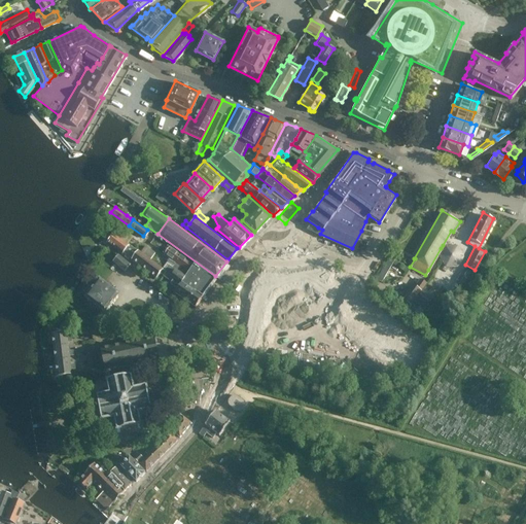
[(131,256),(136,249),(137,249),(129,243),(113,232),(107,239),(123,251),(128,255),(128,254),(131,256)]
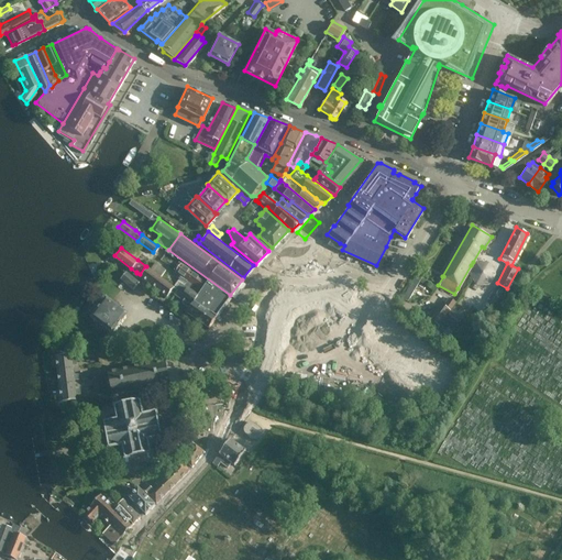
[(155,259),(151,265),(162,273),(165,266),(155,259)]
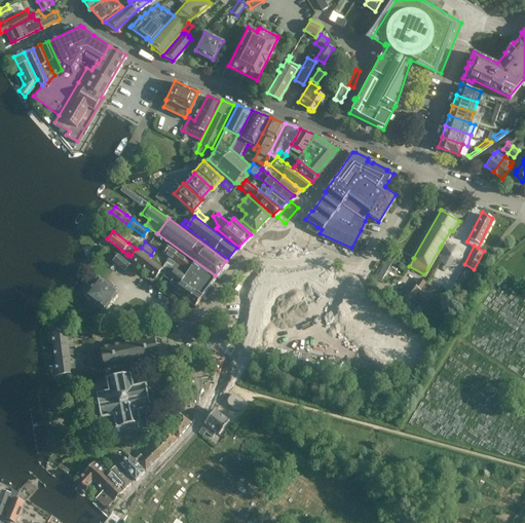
[(154,262),(160,267),(164,270),(167,272),(173,275),(199,295),(200,295),(214,277),(166,243),(163,247),(164,247),(154,262)]
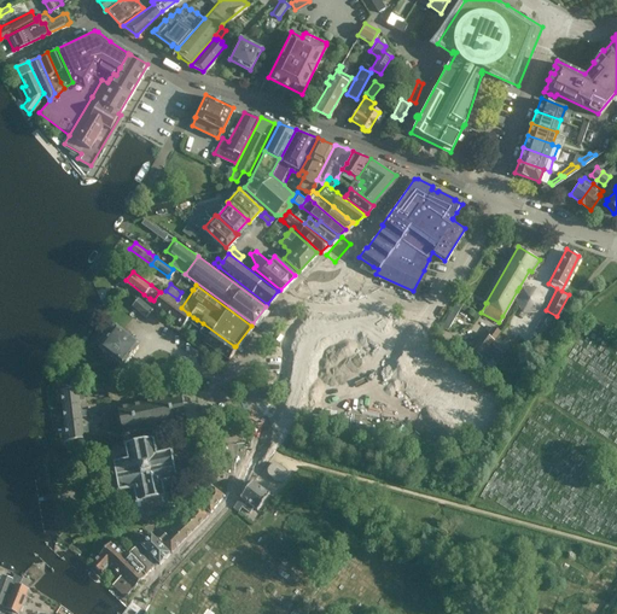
[(518,292),(514,298),(522,311),(535,310),(542,298),(535,287),(521,287),(519,287),(517,291),(518,292)]
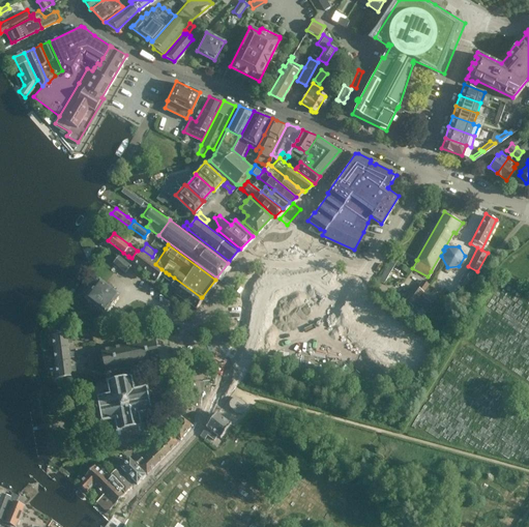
[(131,258),(131,259),(156,277),(160,272),(164,274),(166,272),(162,269),(155,264),(149,260),(138,251),(137,251),(131,258)]
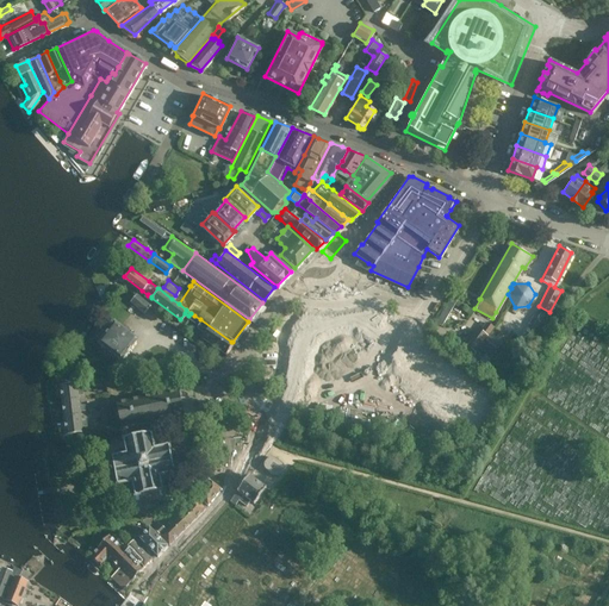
[(136,292),(130,300),(143,311),(149,304),(136,292)]
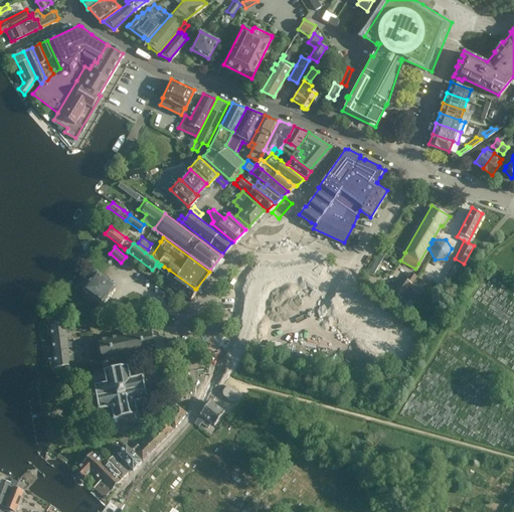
[(379,250),(368,270),(373,272),(383,253),(379,250)]
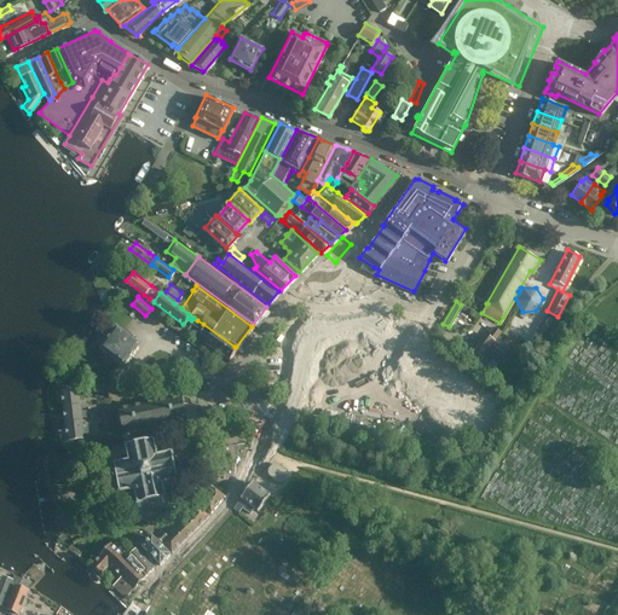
[(544,313),(536,328),(542,331),(552,317),(544,313)]
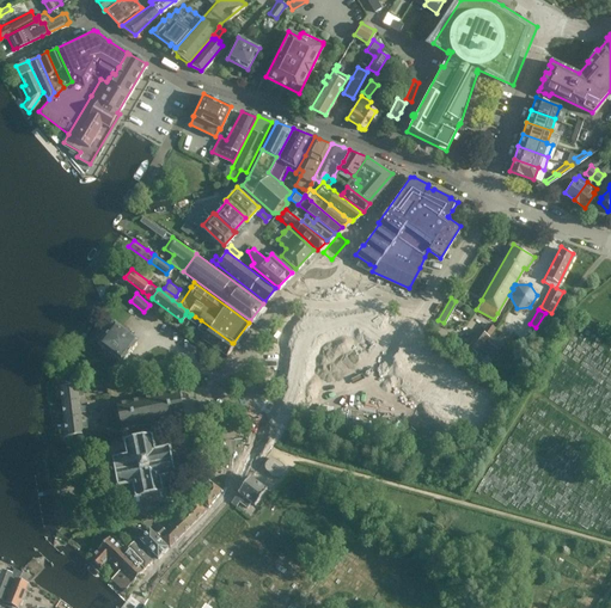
[(225,354),(232,343),(201,320),(197,326),(206,332),(202,337),(225,354)]
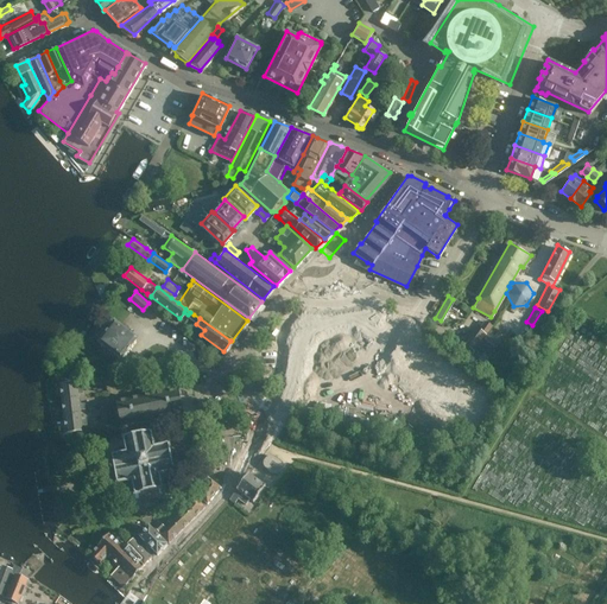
[(474,325),(460,347),(469,354),(492,324),(485,319),(478,329),(474,325)]
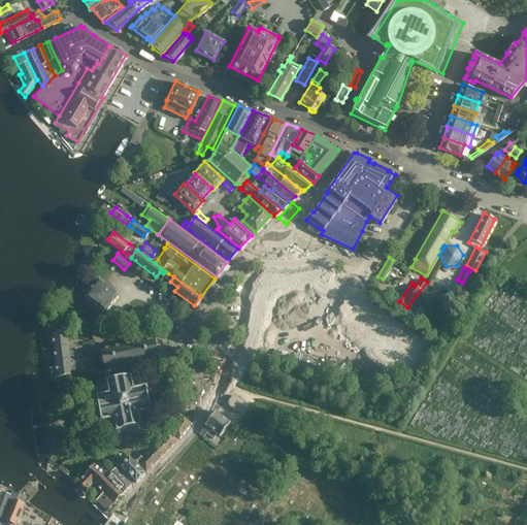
[(85,297),(104,313),(119,294),(112,290),(114,288),(112,286),(110,288),(99,279),(85,297)]
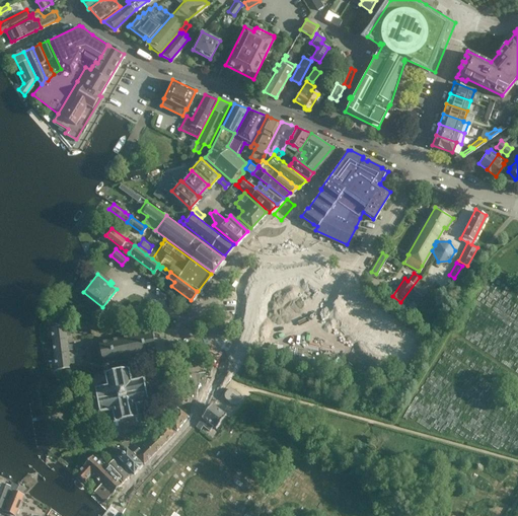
[(417,283),(407,295),(417,302),(426,290),(417,283)]
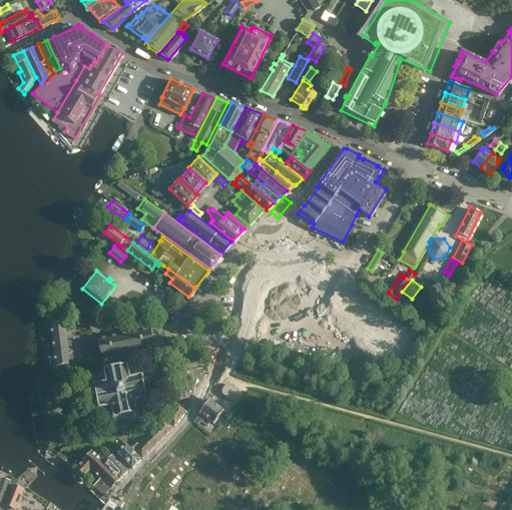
[(52,337),(66,336),(65,332),(69,331),(68,326),(64,326),(64,321),(59,322),(58,319),(51,318),(52,323),(50,323),(52,337)]
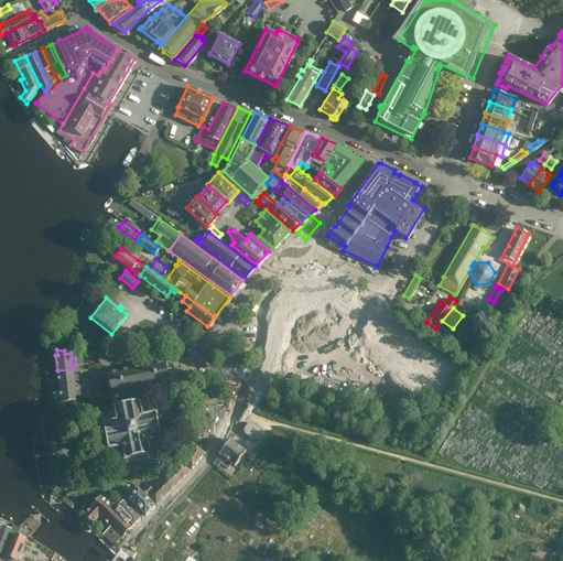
[(110,370),(115,394),(169,383),(164,359),(110,370)]
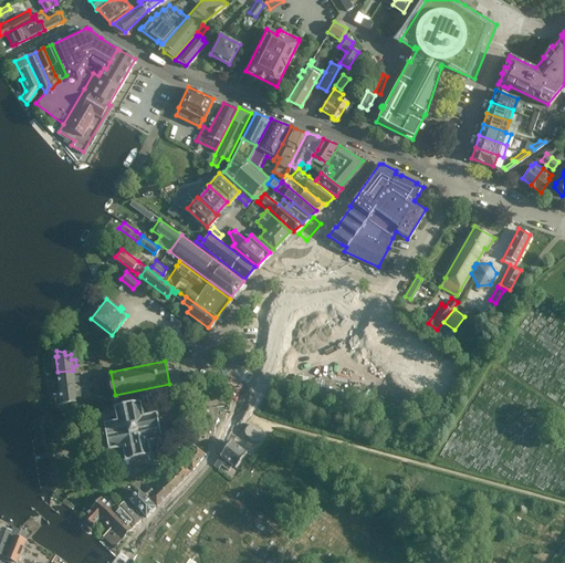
[(73,375),(73,371),(58,372),(59,386),(74,385),(74,381),(77,379),(77,375),(73,375)]
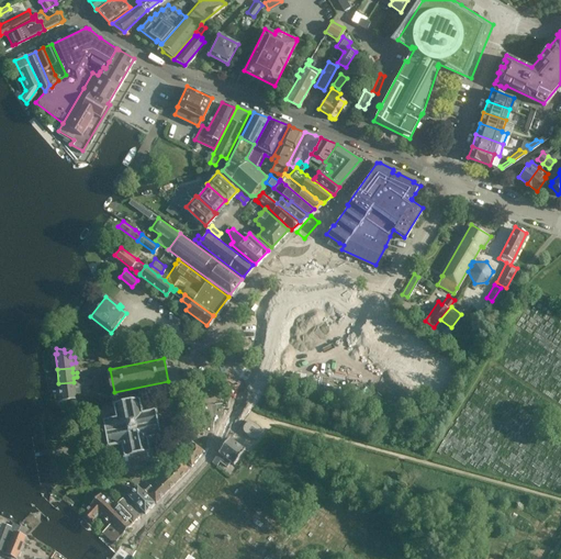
[(74,387),(74,382),(58,383),(60,399),(76,397),(75,392),(79,391),(78,386),(74,387)]
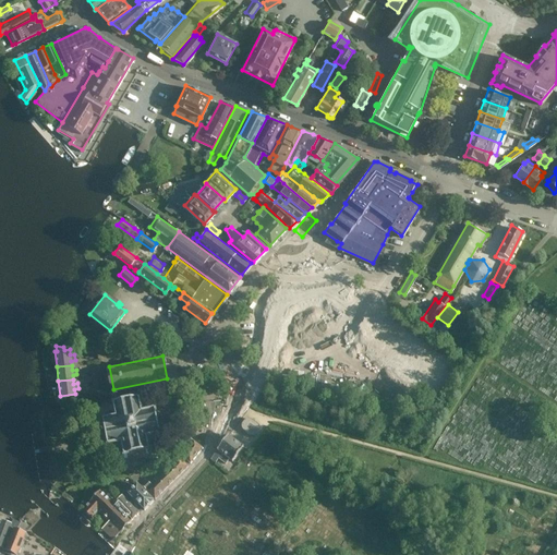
[(156,422),(154,409),(141,411),(137,398),(112,403),(114,417),(101,420),(107,445),(112,444),(113,450),(121,449),(122,456),(148,450),(145,437),(159,435),(156,422)]
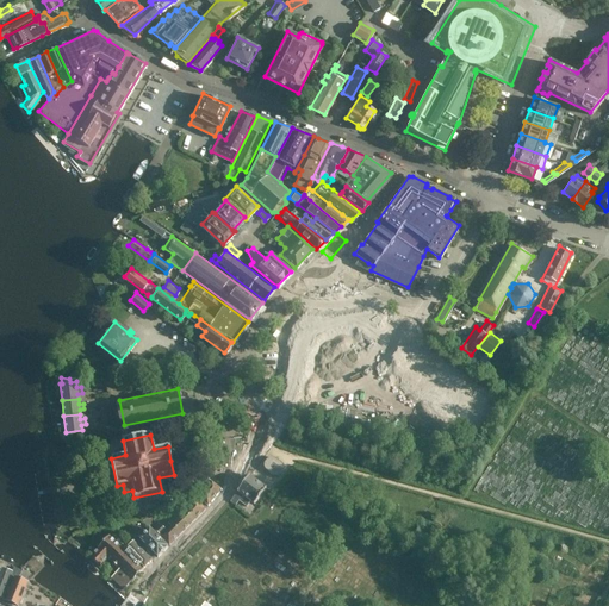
[(123,447),(113,448),(115,456),(124,455),(123,447)]
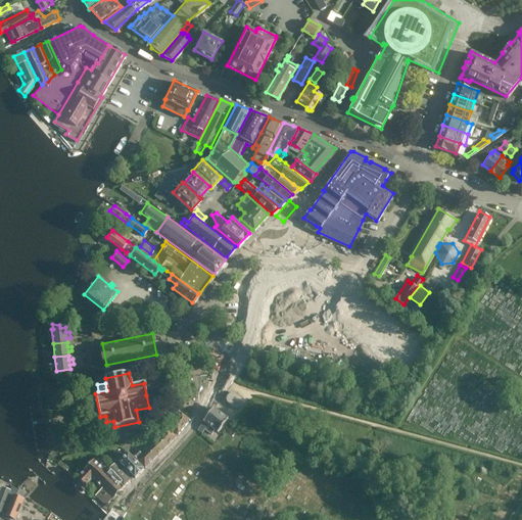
[(225,396),(225,397),(226,398),(226,399),(226,400),(227,400),(233,406),(234,407),(235,407),(236,407),(237,407),(238,407),(239,407),(239,406),(240,406),(242,403),(242,402),(243,402),(243,400),(243,399),(243,398),(242,397),(242,396),(241,396),(235,391),(234,391),(234,390),(233,390),(232,390),(231,390),(230,390),(229,391),(228,391),(228,392),(226,394),(226,395),(225,396)]
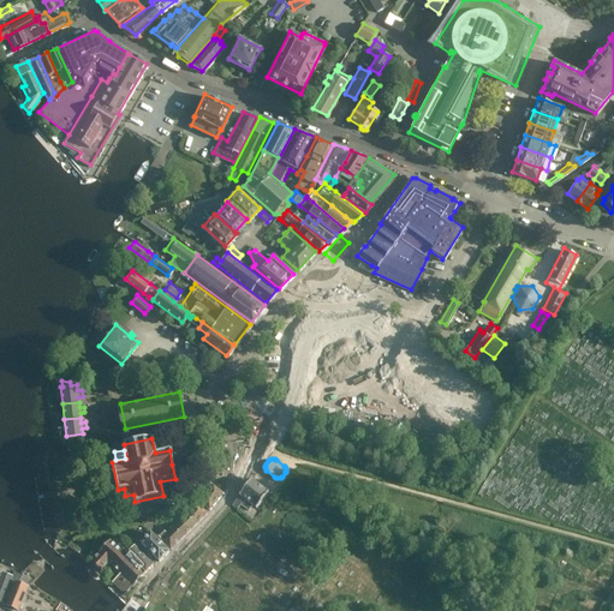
[(238,493),(231,503),(237,507),(240,502),(248,508),(251,503),(255,505),(267,489),(250,477),(238,493)]
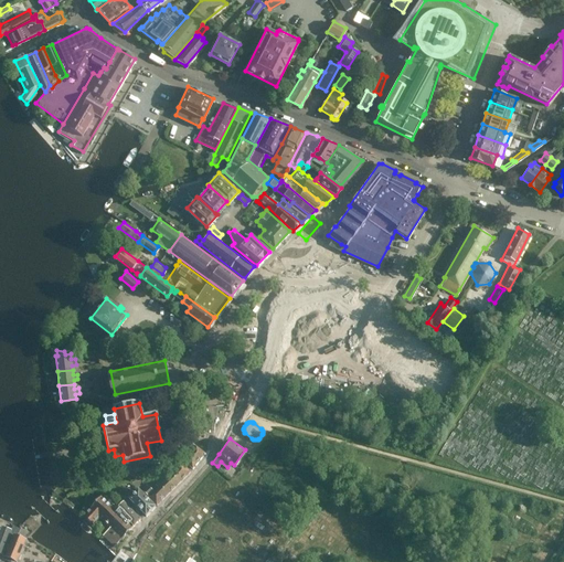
[(189,439),(177,454),(182,459),(191,467),(204,452),(191,442),(189,439)]
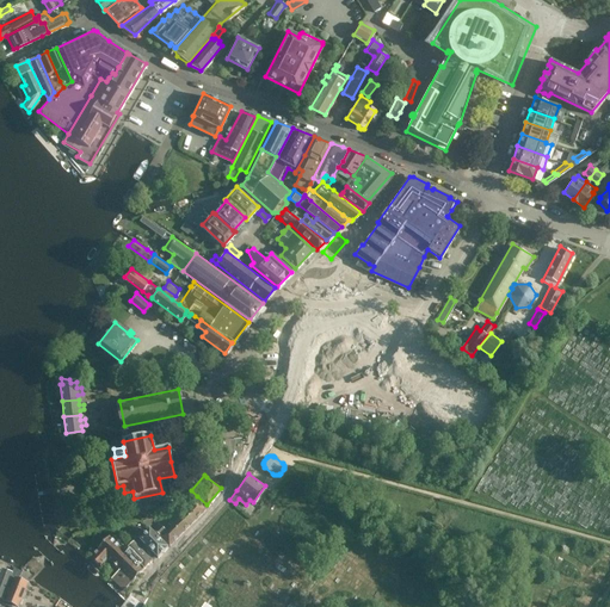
[(165,528),(173,538),(204,508),(192,495),(170,518),(172,521),(165,528)]
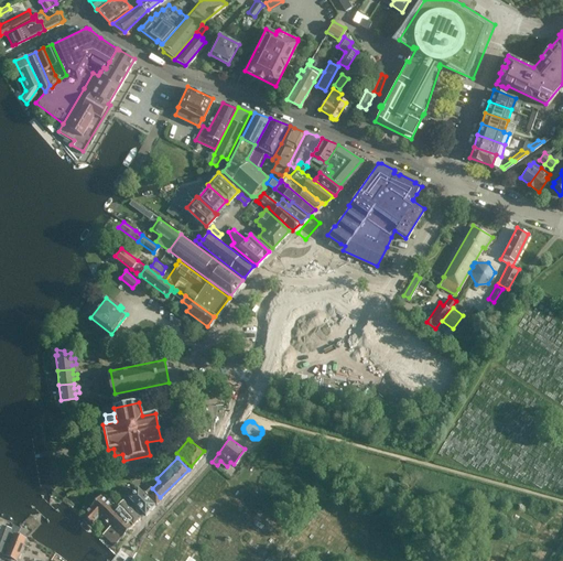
[(154,503),(160,497),(152,488),(151,489),(147,484),(141,489),(154,503)]
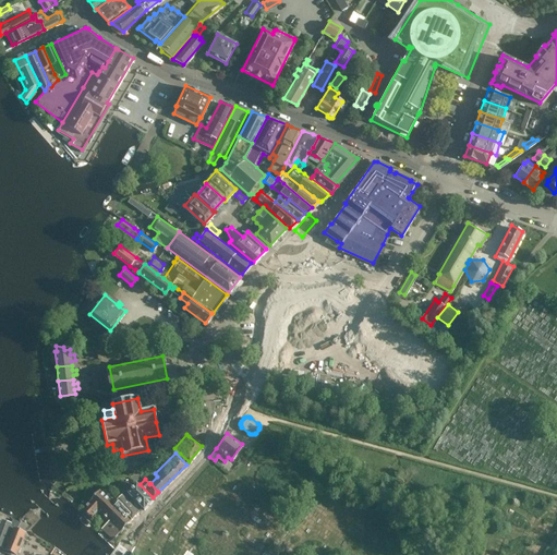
[(128,491),(126,492),(141,507),(142,508),(152,498),(136,482),(128,491)]
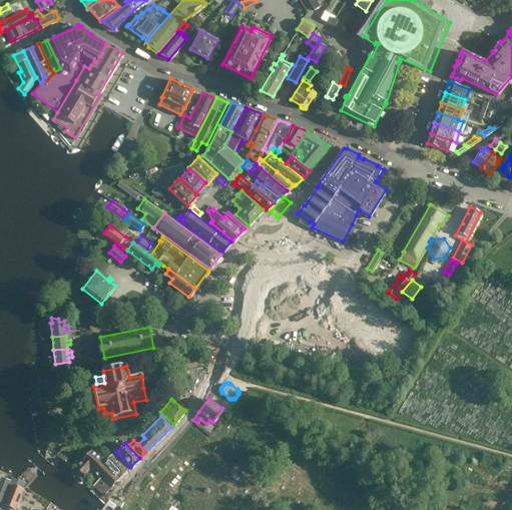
[(126,469),(111,454),(112,453),(108,449),(101,455),(94,448),(92,451),(90,449),(80,460),(81,461),(75,467),(83,475),(89,468),(99,477),(93,484),(102,494),(118,477),(126,469)]
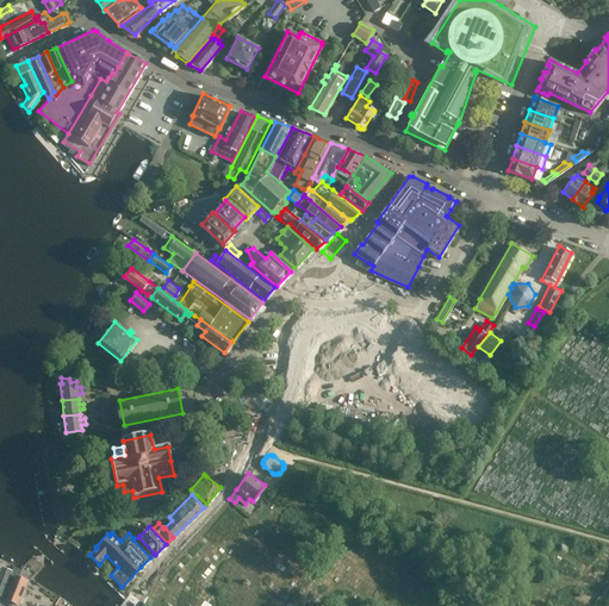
[(0,595),(1,595),(2,593),(11,569),(1,566),(0,569),(0,595)]
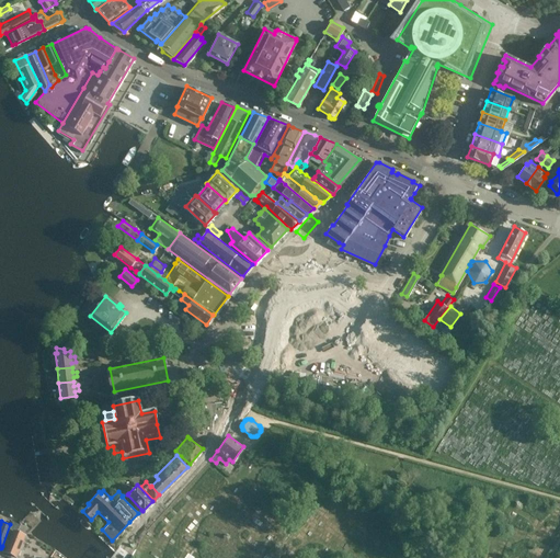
[(15,555),(24,535),(13,530),(10,537),(8,537),(2,549),(15,555)]
